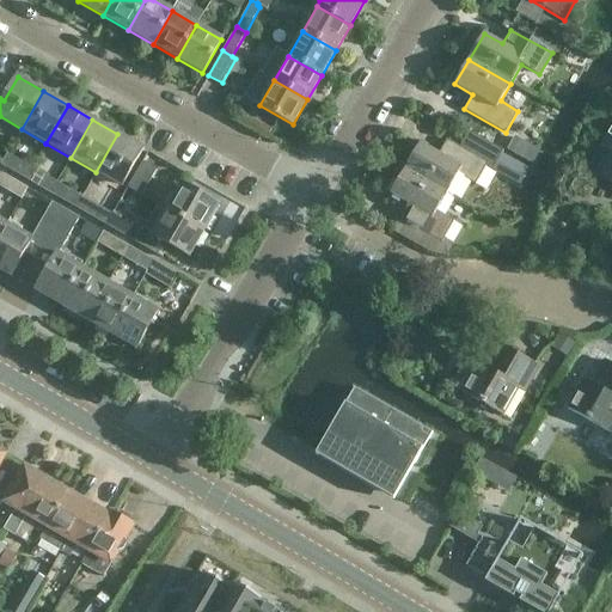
[(594,176),(611,185),(611,128),(600,148),(609,152),(594,176)]
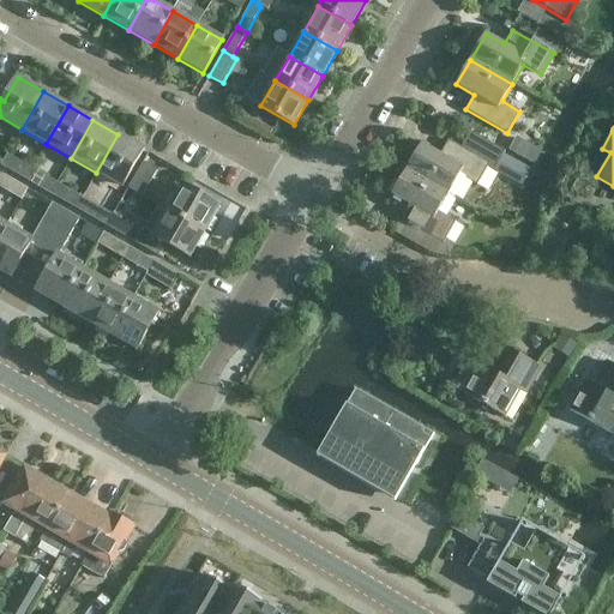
[(453,198),(465,179),(477,186),(487,167),(494,170),(505,151),(470,132),(461,148),(447,140),(440,155),(421,144),(405,170),(449,196),(449,194),(453,198)]
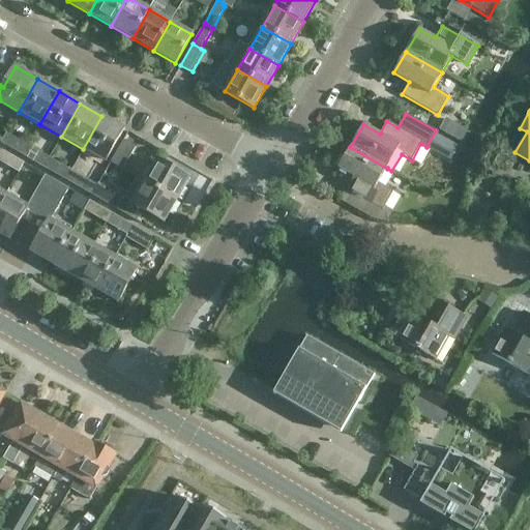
[(101,116),(83,149),(105,162),(124,128),(101,116)]
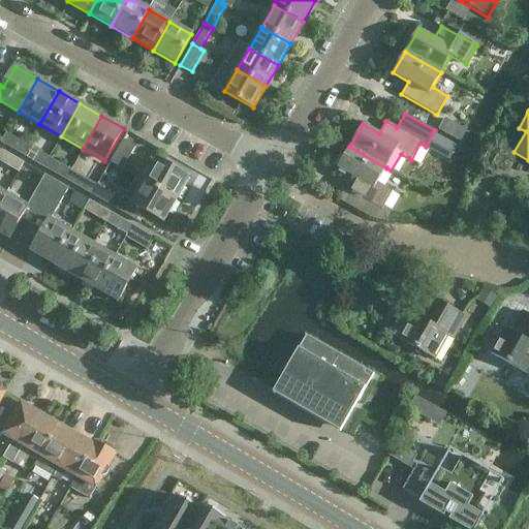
[(0,142),(22,155),(28,146),(5,132),(0,142)]
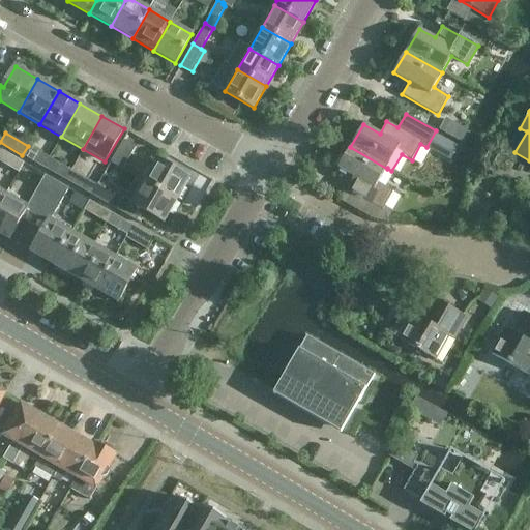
[(122,170),(136,147),(123,140),(110,163),(122,170)]
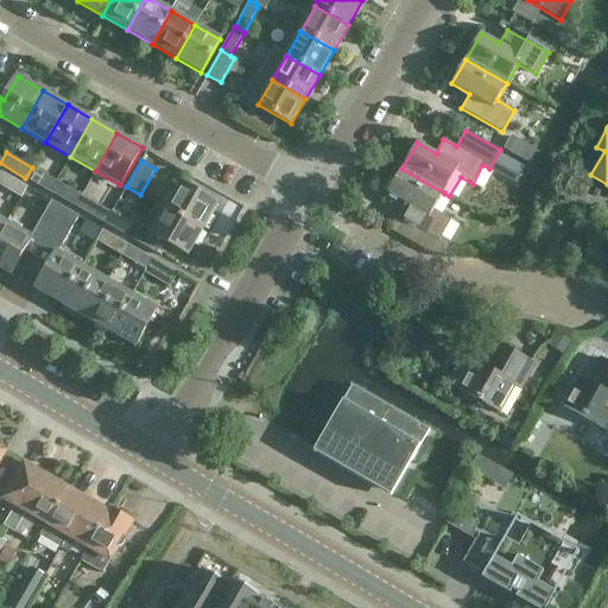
[(434,210),(444,194),(401,169),(401,170),(397,166),(390,179),(394,182),(388,194),(405,203),(397,219),(438,244),(451,220),(434,210)]
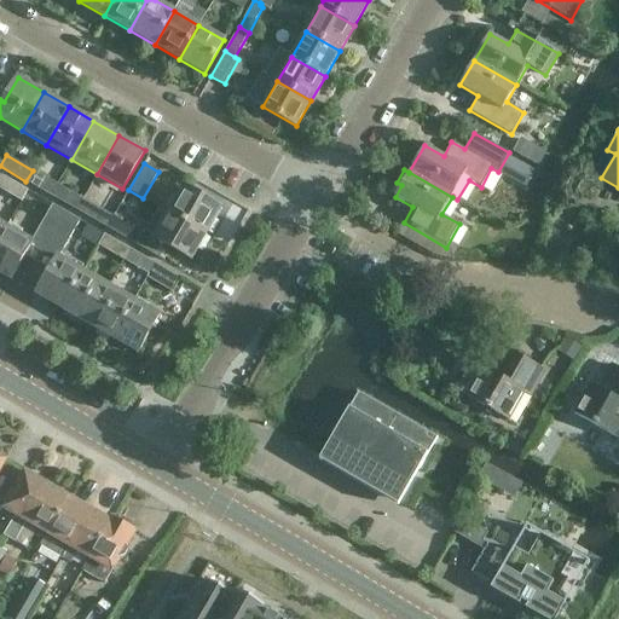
[(33,171),(25,181),(51,196),(58,185),(33,171)]
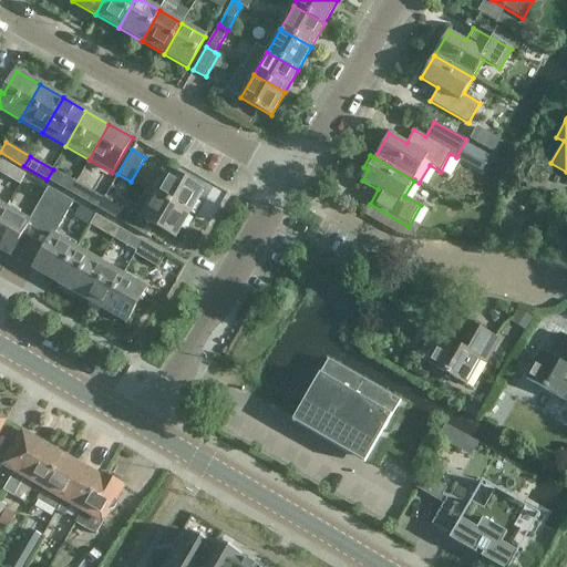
[(2,161),(0,164),(0,173),(20,185),(26,174),(2,161)]
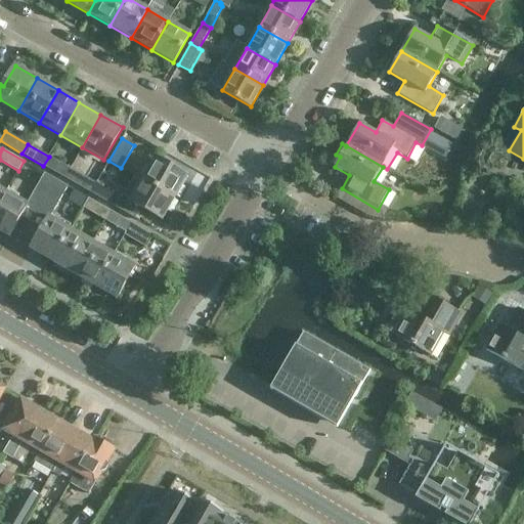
[(64,178),(70,169),(49,157),(43,166),(64,178)]
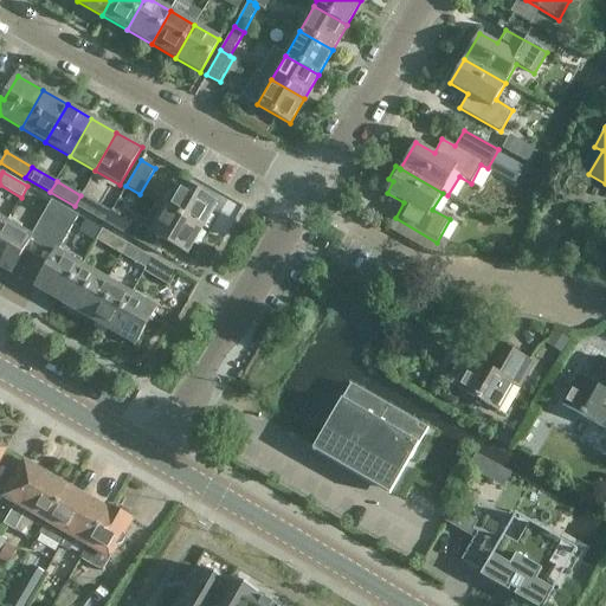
[(165,208),(202,230),(217,205),(179,182),(165,208)]
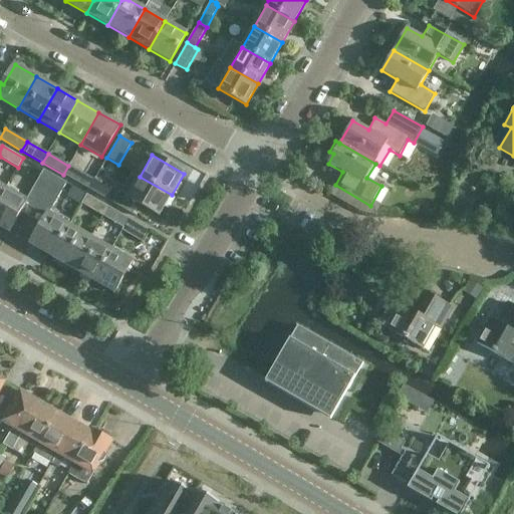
[(68,166),(63,175),(88,189),(93,180),(68,166)]
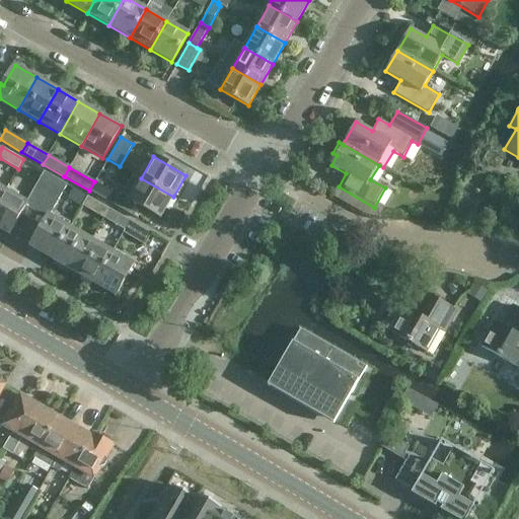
[(35,212),(56,178),(44,171),(26,202),(5,191),(0,200),(0,229),(9,235),(25,206),(35,212)]
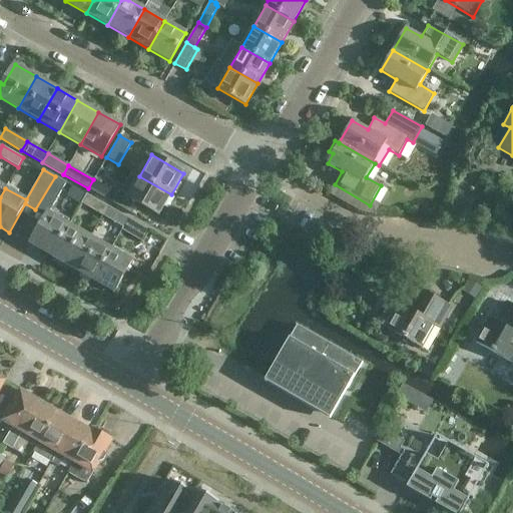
[(51,257),(69,224),(49,213),(66,182),(55,176),(35,209),(45,215),(29,243),(51,257)]
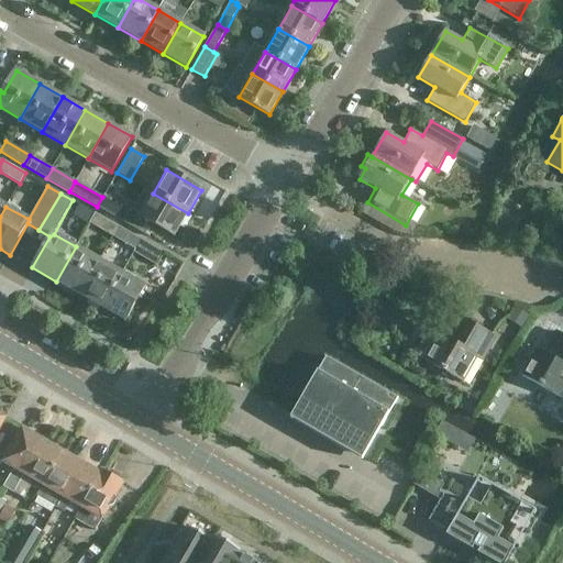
[(188,213),(153,194),(140,216),(105,195),(102,197),(97,207),(139,231),(145,220),(175,236),(188,213)]
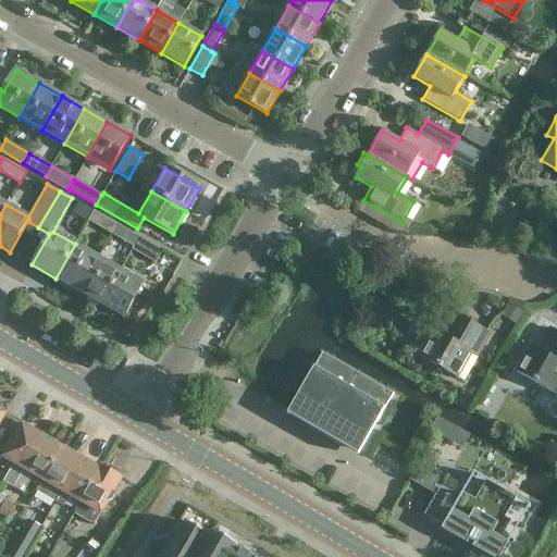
[(111,234),(116,224),(94,211),(88,221),(111,234)]
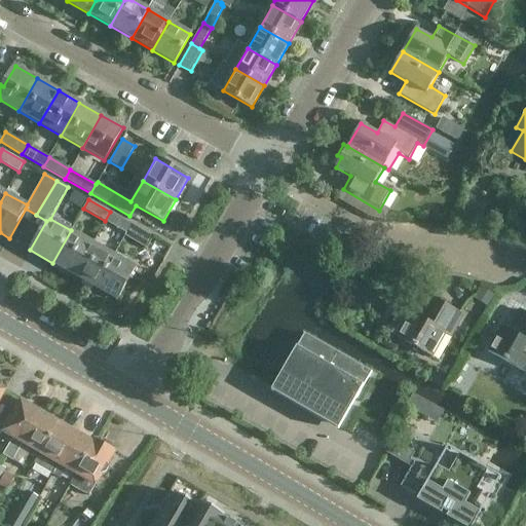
[(110,212),(105,221),(125,233),(132,224),(110,212)]
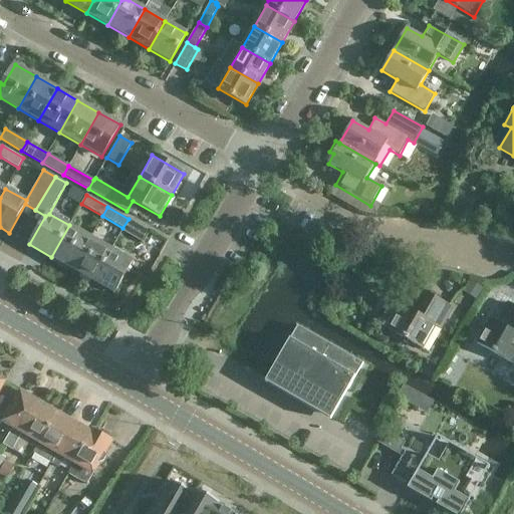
[(144,243),(151,231),(129,219),(122,228),(121,231),(144,243)]
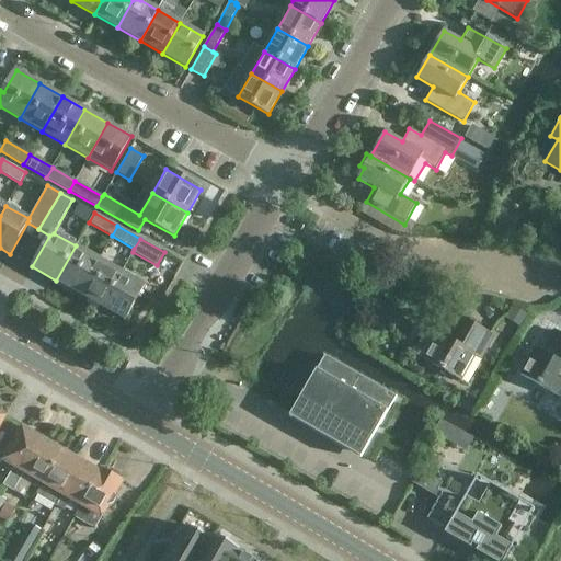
[(76,245),(56,281),(79,294),(99,259),(76,245)]
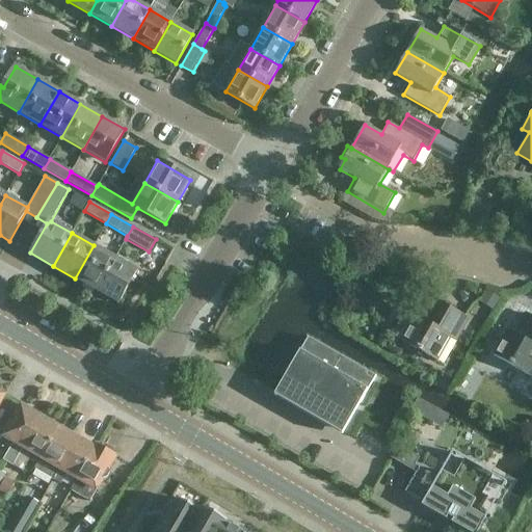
[(94,245),(75,278),(96,291),(115,258),(94,245)]
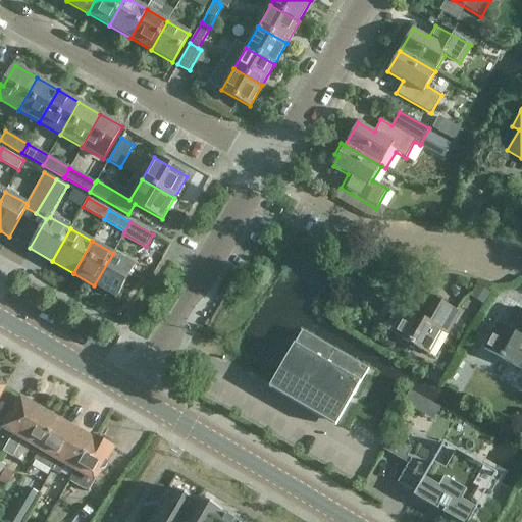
[(113,253),(94,285),(116,299),(136,266),(113,253)]
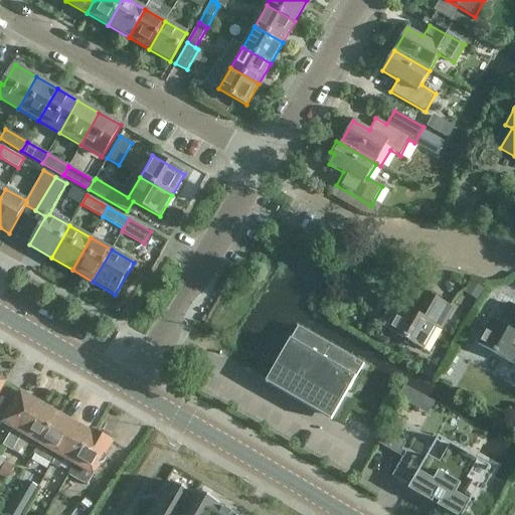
[(407,309),(401,305),(397,303),(390,306),(381,321),(383,328),(387,330),(422,350),(436,328),(441,331),(453,309),(418,289),(407,309)]
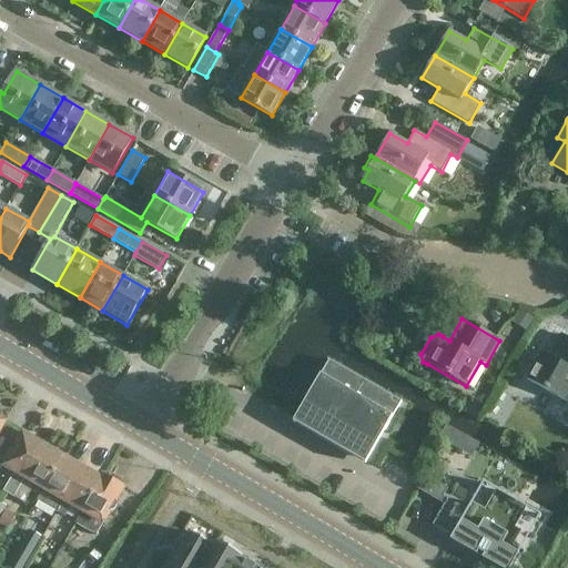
[(567,338),(560,335),(548,356),(541,353),(526,379),(565,402),(567,395),(567,338)]
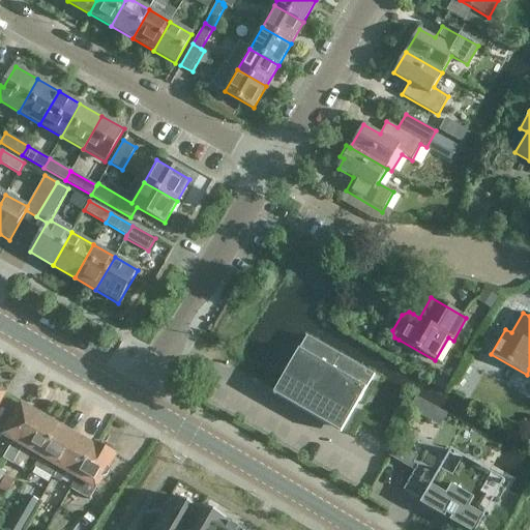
[(207,330),(212,333),(216,328),(210,325),(207,330)]
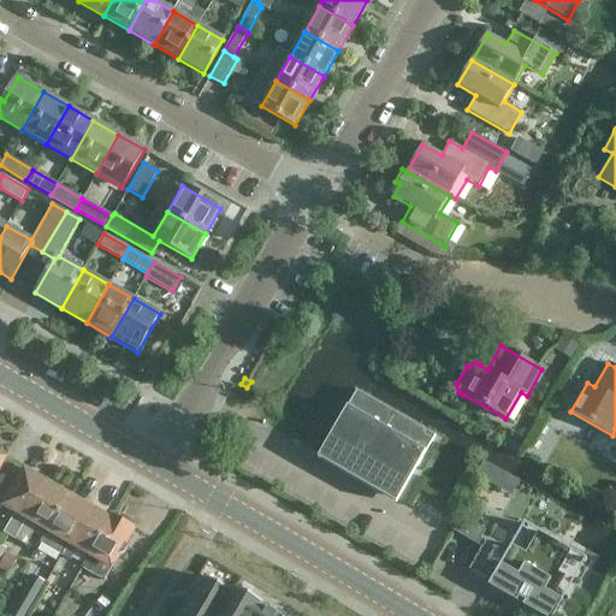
[(338,422),(320,455),(326,458),(343,468),(396,498),(414,467),(416,468),(434,437),(356,391),(342,418),(338,422)]
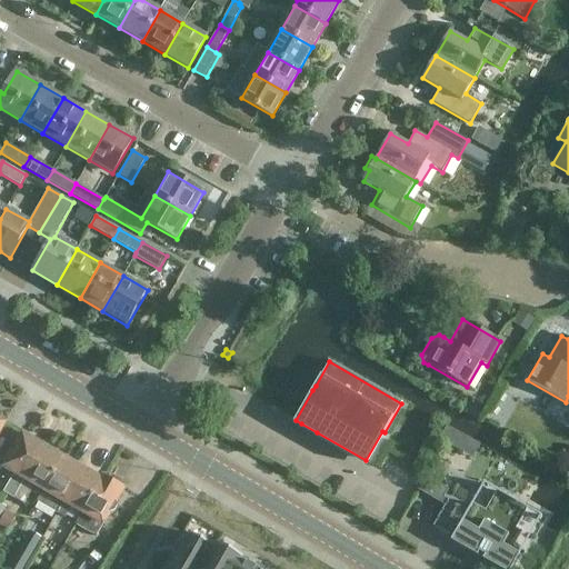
[(13,498),(43,447),(23,435),(5,468),(13,473),(2,492),(13,498)]
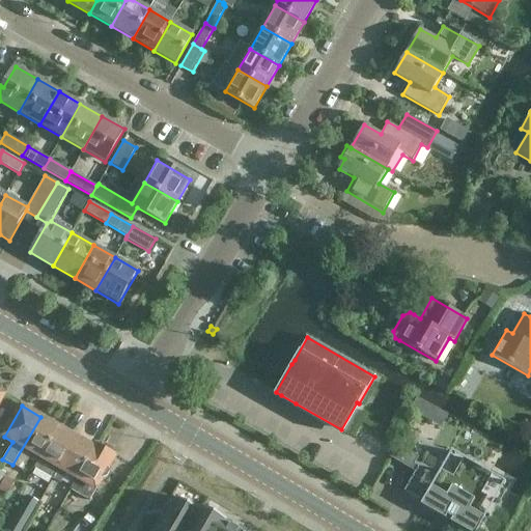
[(40,417),(12,465),(22,471),(32,453),(40,457),(58,427),(40,417)]
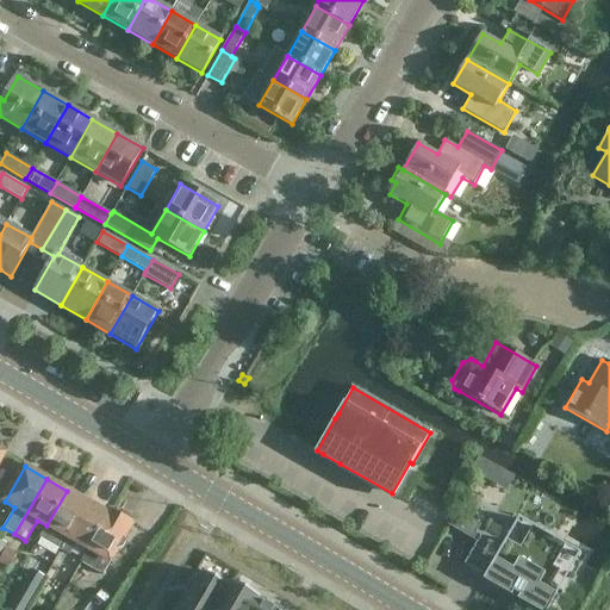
[(88,503),(67,491),(47,526),(39,539),(60,551),(88,503)]
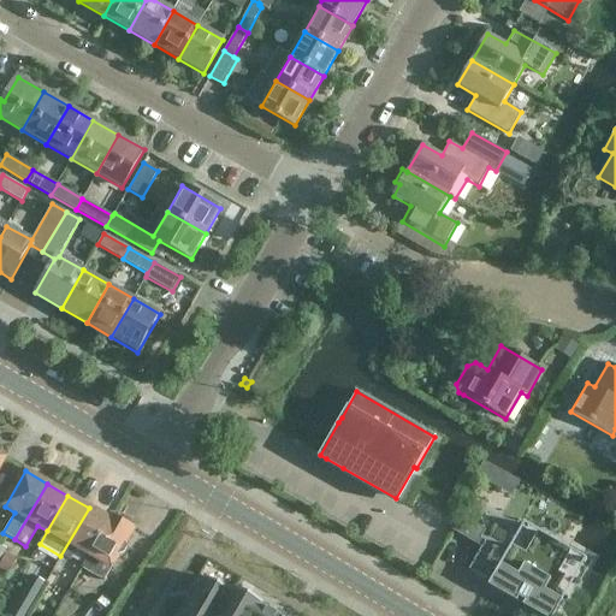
[(78,549),(89,555),(90,556),(111,520),(89,508),(60,556),(70,562),(78,549)]
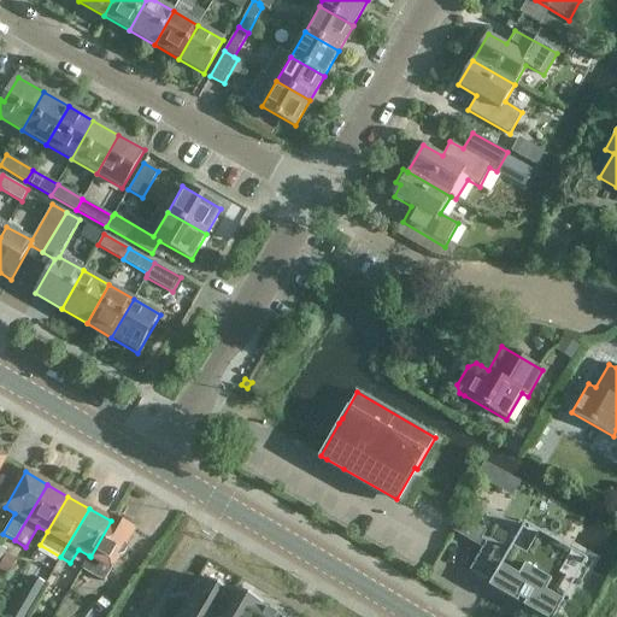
[(82,569),(83,570),(104,581),(118,558),(121,557),(127,547),(125,545),(135,529),(113,517),(111,521),(90,557),(89,556),(82,569)]
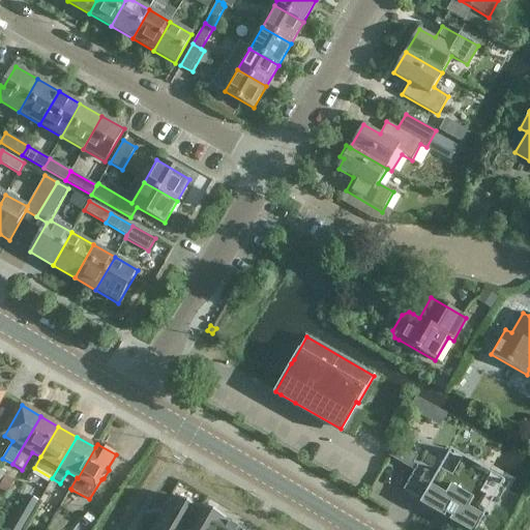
[(402,490),(421,501),(419,504),(464,529),(476,529),(487,512),(477,507),(484,493),(475,488),(487,469),(462,454),(461,457),(464,458),(454,475),(440,467),(436,474),(417,464),(402,490)]
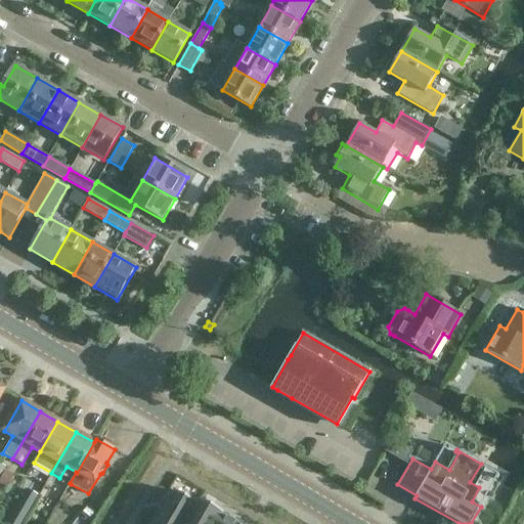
[(27,489),(7,523),(8,523),(23,523),(39,496),(27,489)]
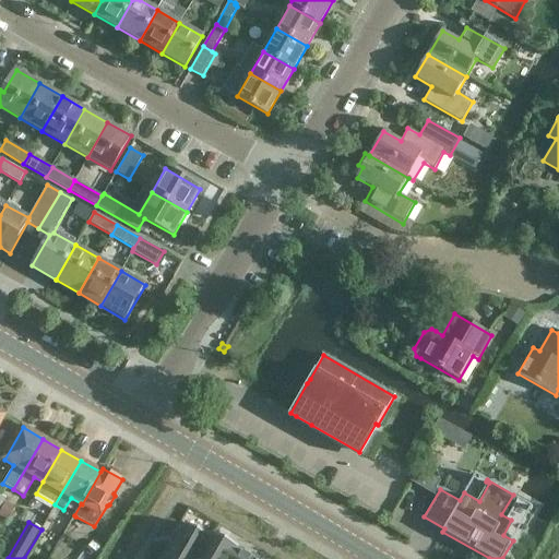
[(250,558),(238,551),(239,549),(214,534),(211,539),(186,524),(165,558),(250,558)]
